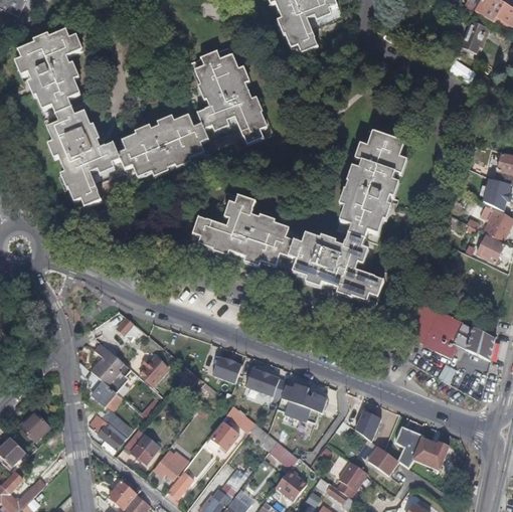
[(0,10),(15,17),(19,15),(26,0),(0,0),(0,10)]
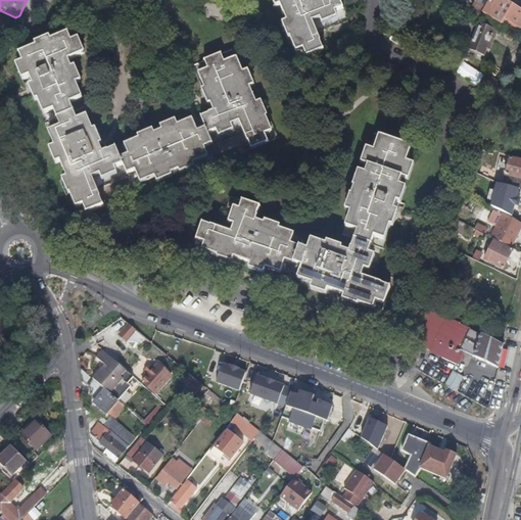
[(351,22),(341,0),(274,0),(275,3),(276,4),(279,3),(286,18),(280,20),(293,52),(295,57),(334,43),(329,32),(351,22)]
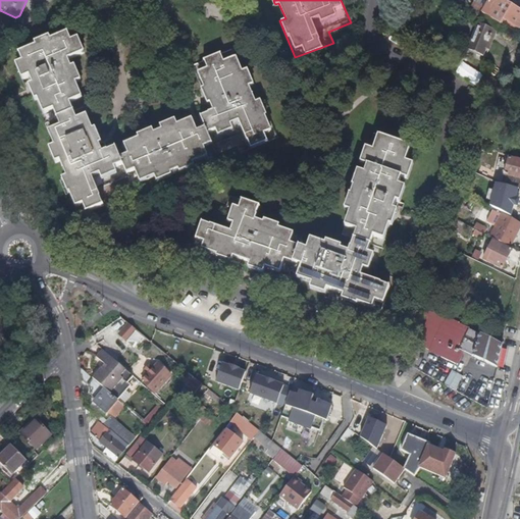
[(519,21),(519,6),(509,0),(487,0),(481,10),(501,21),(504,14),(519,23),(519,21)]
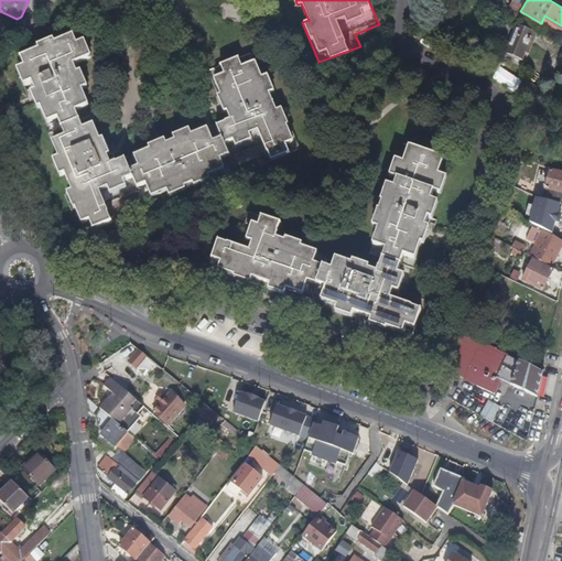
[(561,25),(544,15),(541,23),(557,32),(561,25)]
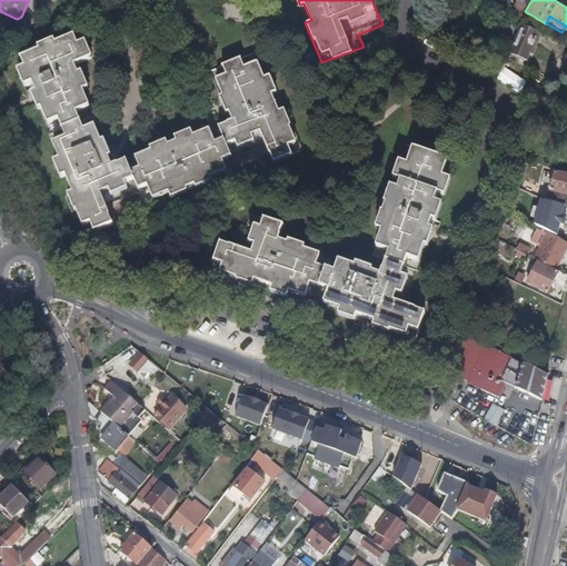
[(533,50),(541,31),(511,18),(507,28),(496,52),(518,61),(520,56),(526,58),(529,49),(533,50)]
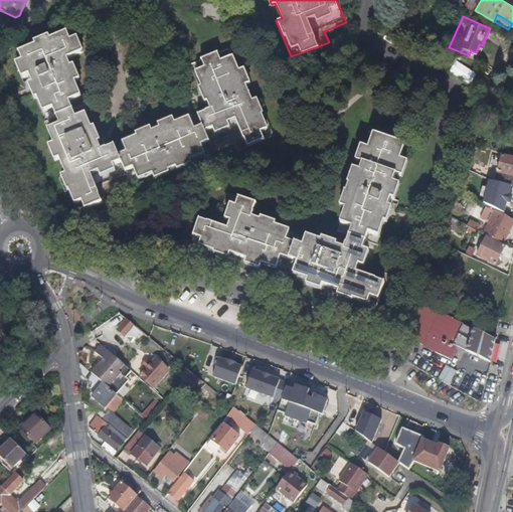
[(76,77),(69,56),(80,51),(74,36),(68,39),(65,32),(49,39),(47,36),(30,42),(31,46),(17,52),(19,60),(16,62),(21,75),(29,72),(32,81),(35,79),(37,78),(40,86),(37,88),(39,94),(38,95),(46,117),(81,104),(71,79),(76,77)]
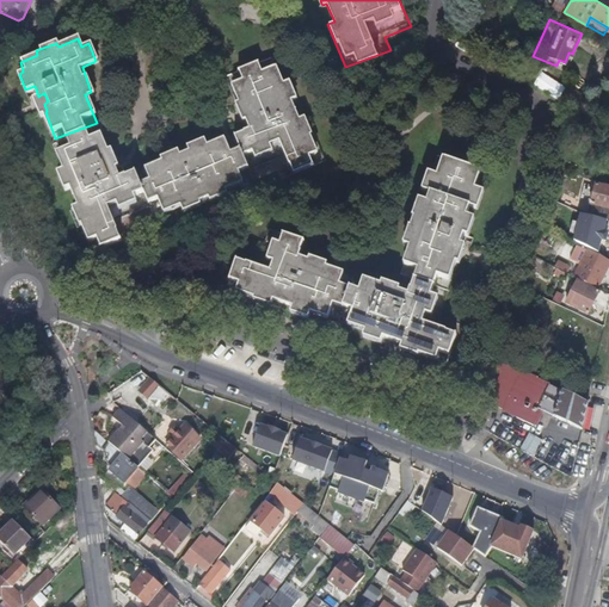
[(324,160),(306,116),(300,118),(293,101),(295,100),(288,82),(282,85),(270,57),(226,75),(237,101),(240,100),(243,107),(246,106),(251,117),(244,119),(247,129),(233,135),(238,147),(247,168),(251,179),(276,168),(280,178),(324,160)]
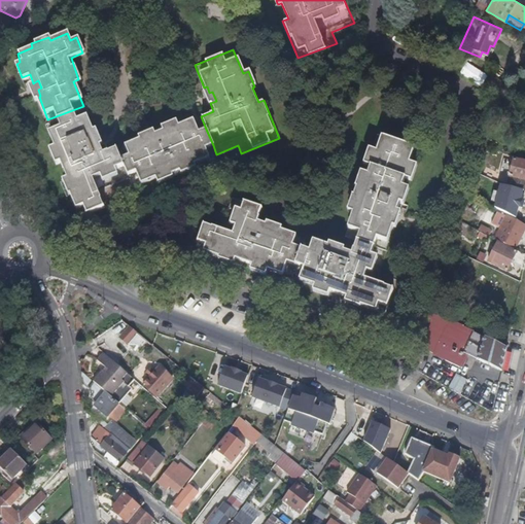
[(492,92),(499,79),(484,69),(476,81),(492,92)]
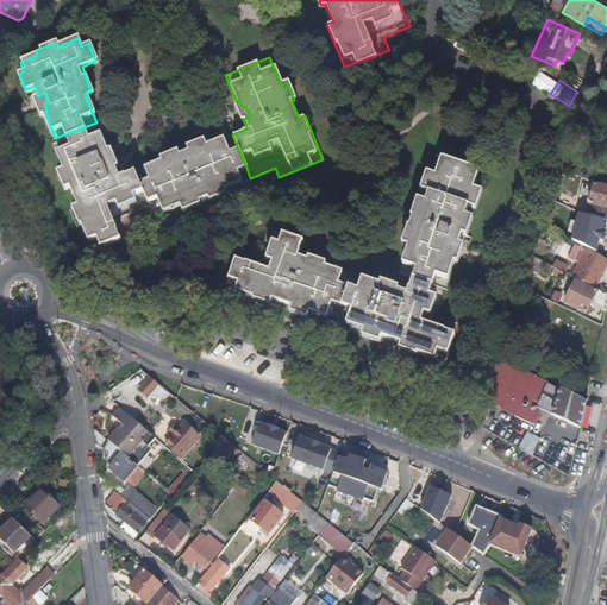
[(48,101),(44,93),(42,94),(38,96),(37,96),(36,96),(43,113),(45,112),(47,111),(44,104),(48,101)]
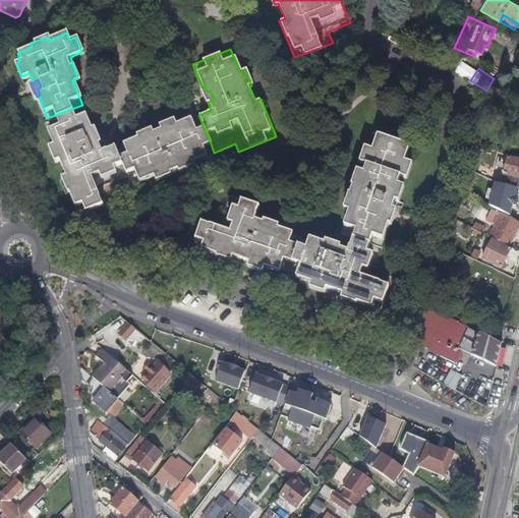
[(214,100),(210,91),(207,92),(205,85),(202,87),(200,88),(206,103),(208,102),(214,100)]
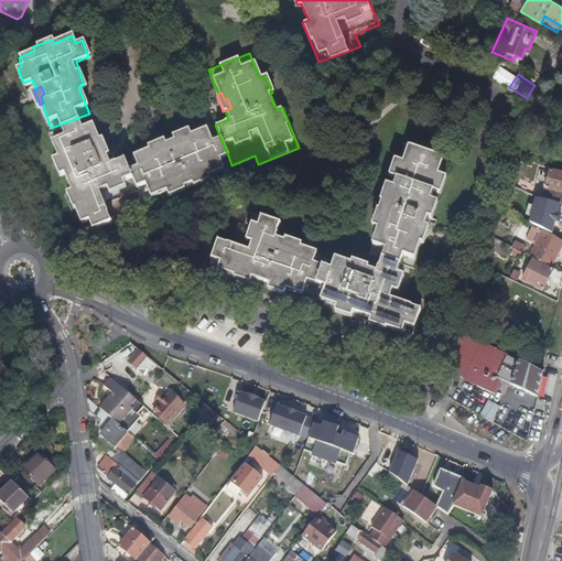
[(98,155),(94,146),(98,143),(95,137),(98,135),(89,114),(51,128),(62,153),(56,155),(63,172),(66,171),(73,187),(67,191),(84,230),(99,225),(147,205),(143,196),(126,153),(114,159),(110,150),(106,152),(98,155)]
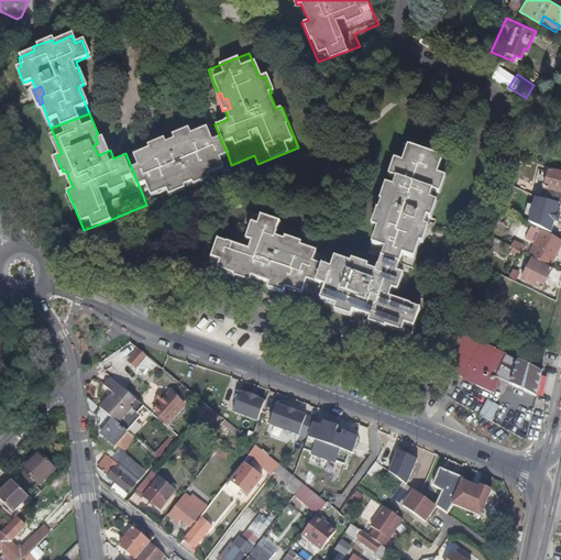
[(218,160),(210,140),(205,129),(189,134),(187,130),(171,136),(172,140),(163,143),(164,145),(154,150),(153,145),(147,147),(145,144),(142,146),(125,153),(143,196),(167,186),(169,191),(202,178),(202,176),(221,168),(218,160)]
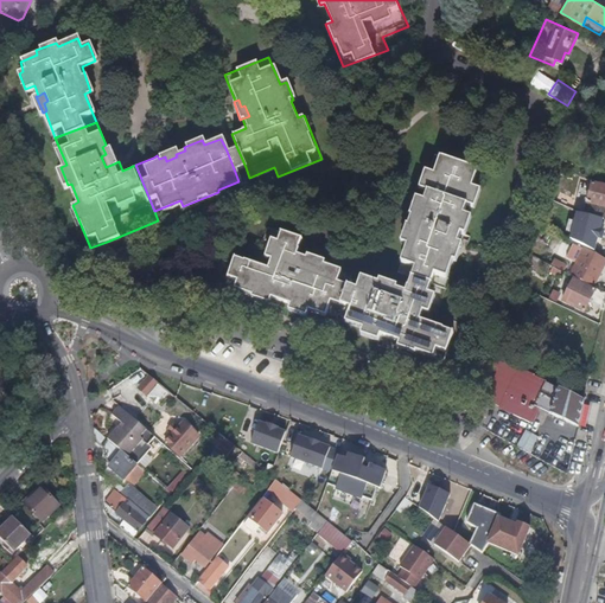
[(114,164),(107,145),(106,145),(102,147),(106,154),(101,156),(106,167),(114,164)]
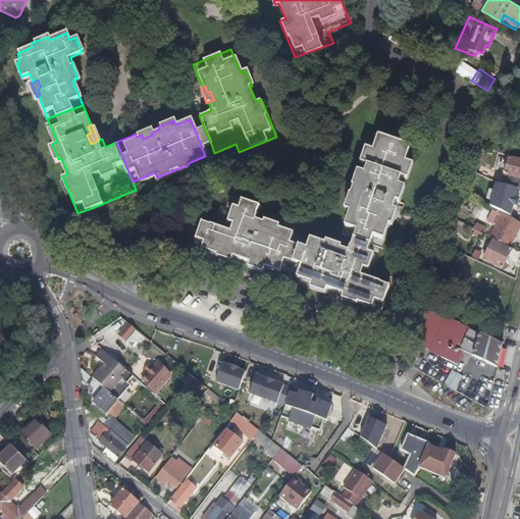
[(211,144),(203,125),(195,130),(202,148),(211,144)]
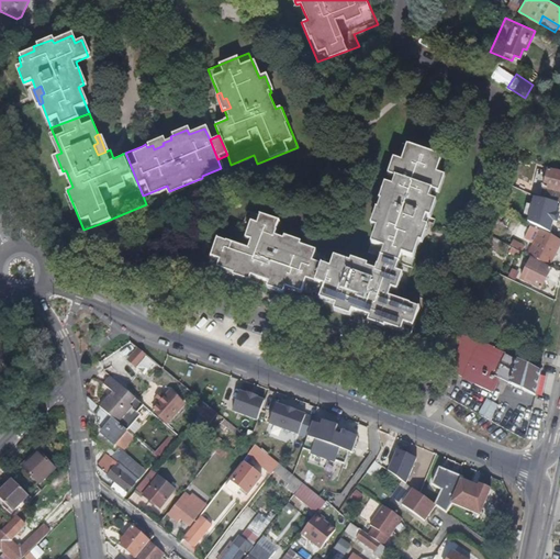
[(164,145),(163,143),(160,138),(145,144),(147,147),(153,145),(154,149),(164,145)]
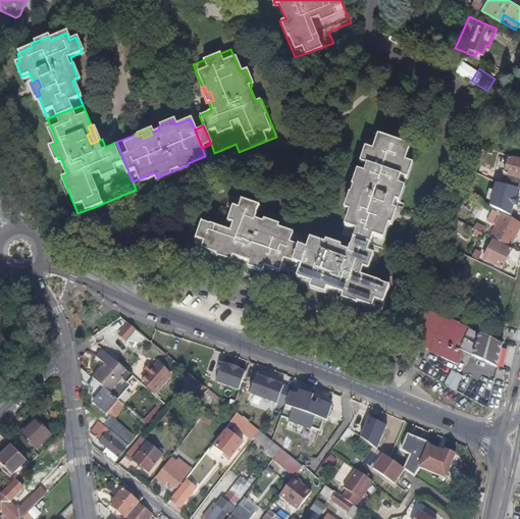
[(401,200),(406,186),(401,183),(404,175),(408,177),(414,160),(411,159),(416,144),(377,131),(372,145),(369,145),(364,161),(366,162),(364,170),(361,169),(348,208),(352,210),(344,234),(353,237),(383,247),(393,222),(395,222),(397,215),(388,212),(391,206),(399,209),(403,210),(405,202),(401,200)]
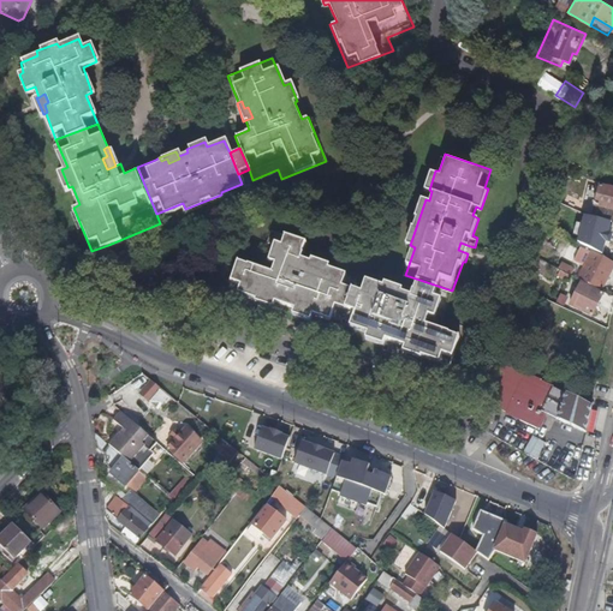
[(612,187),(600,185),(593,215),(612,221),(612,219),(612,187)]
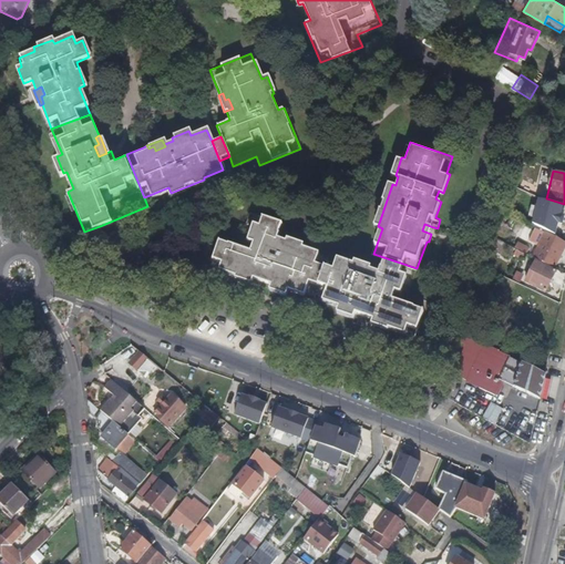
[(556,227),(562,203),(534,196),(528,221),(556,227)]
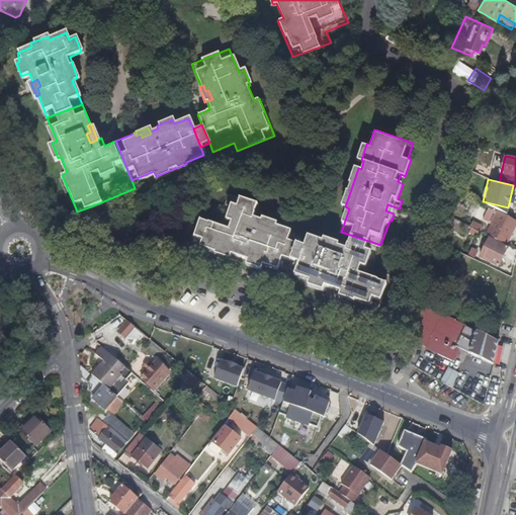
[(288,269),(301,233),(278,226),(279,222),(256,215),(259,204),(230,194),(220,223),(211,220),(209,222),(202,219),(193,245),(223,255),(231,258),(232,257),(234,253),(235,248),(243,251),(242,255),(249,258),(248,262),(263,267),(265,262),(288,269)]
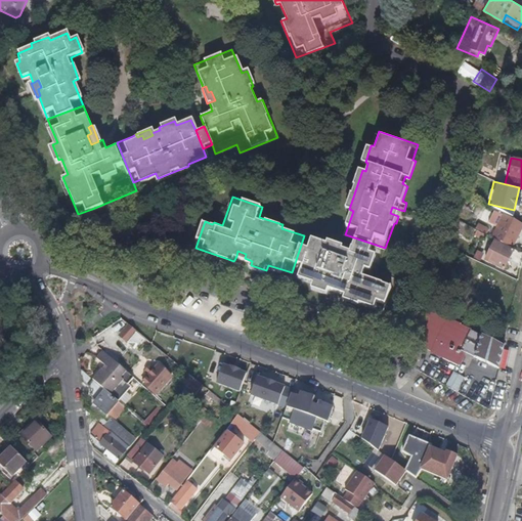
[(398,216),(400,210),(392,207),(390,213),(398,216)]
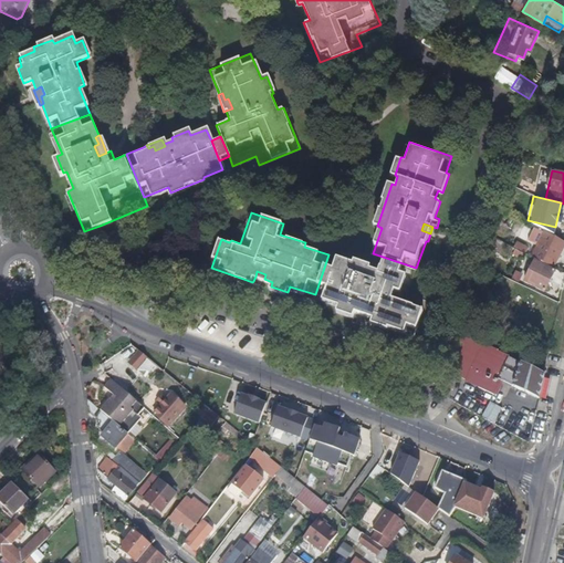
[(553,267),(563,244),(563,241),(544,231),(532,256),(553,267)]
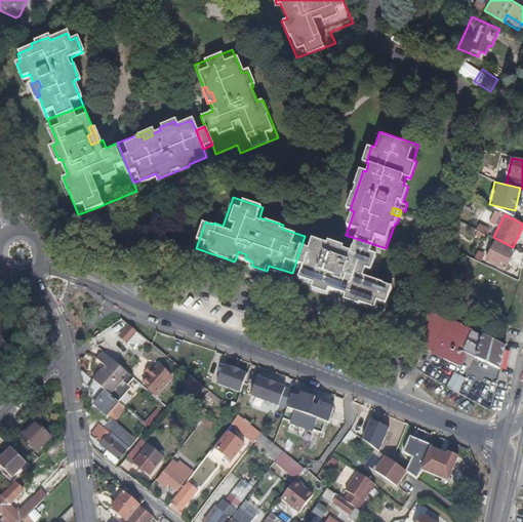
[(489,228),(479,223),(476,228),(487,234),(489,228)]
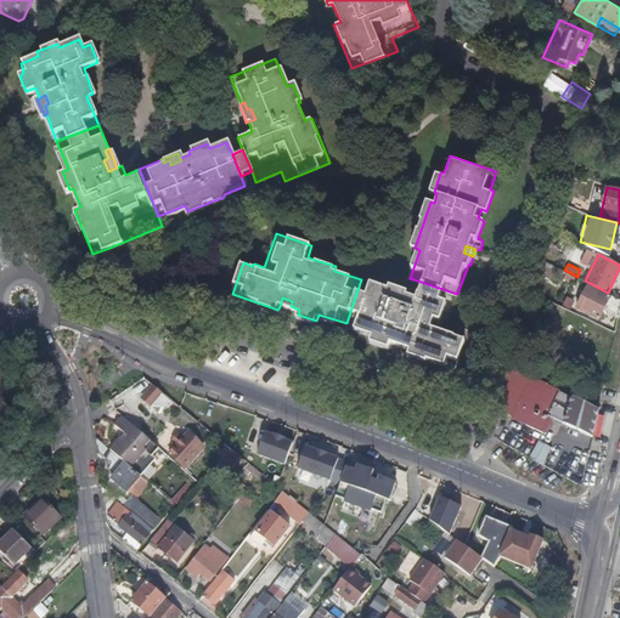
[(446,329),(455,304),(457,294),(421,282),(417,294),(390,285),(389,289),(361,279),(347,323),(375,333),(372,339),(390,345),(392,341),(403,345),(405,340),(413,342),(412,349),(410,353),(455,368),(467,336),(457,334),(456,333),(446,329)]
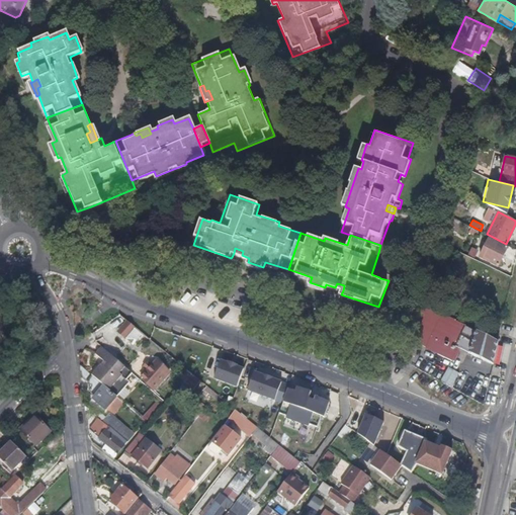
[(497,264),(506,246),(489,238),(480,256),(497,264)]
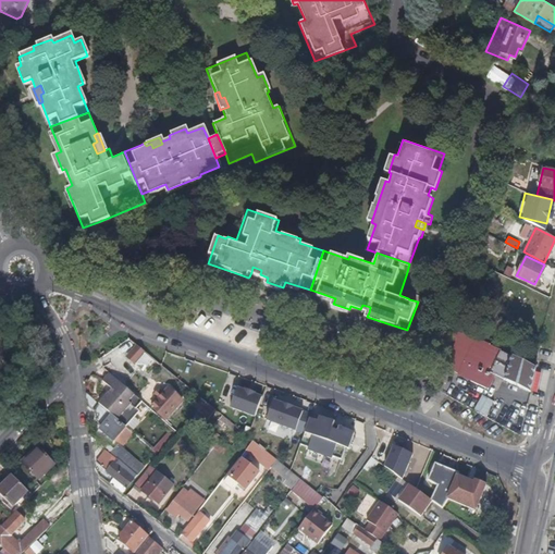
[(518,359),(476,337),(457,372),(481,384),(488,371),(528,392),(533,366),(518,359)]
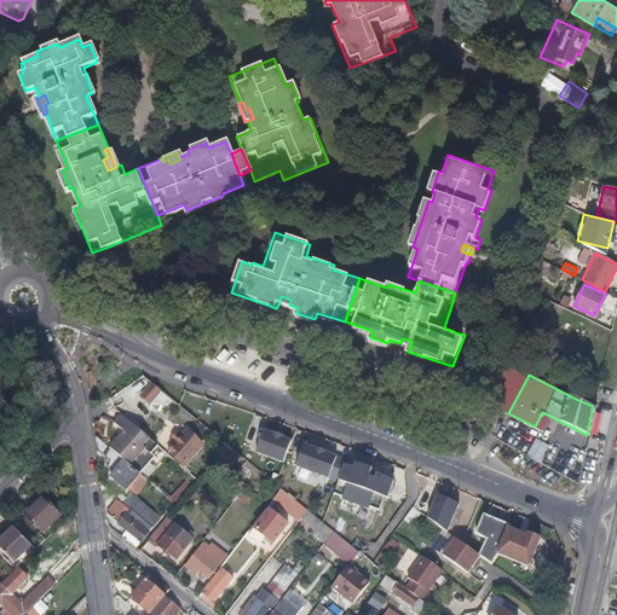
[(149,401),(157,389),(149,383),(140,394),(149,401)]
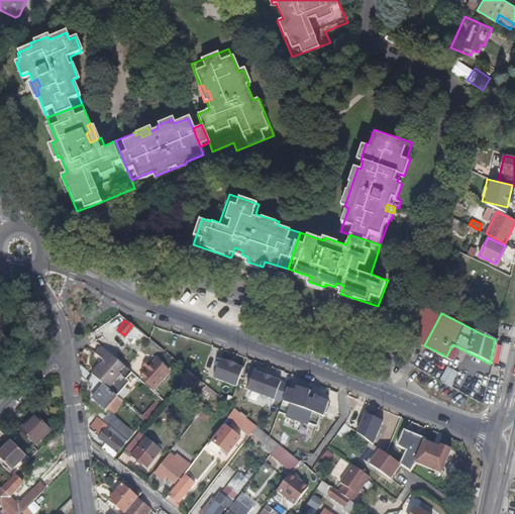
[(124,335),(117,329),(115,331),(122,337),(124,335)]
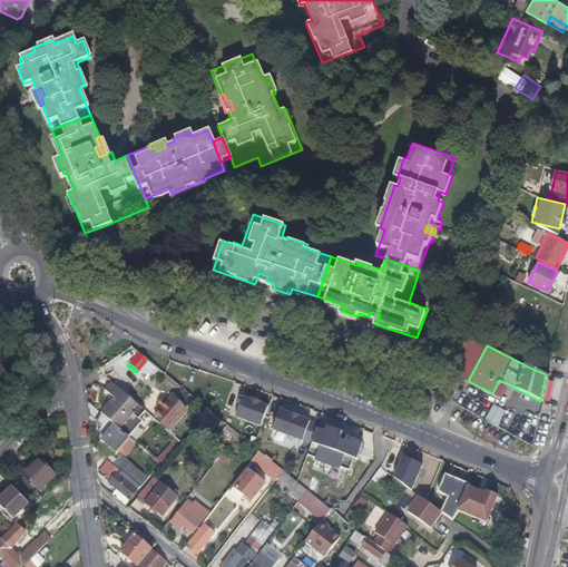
[(133,411),(130,409),(136,401),(110,379),(105,387),(116,397),(113,400),(110,398),(98,411),(118,428),(133,411)]
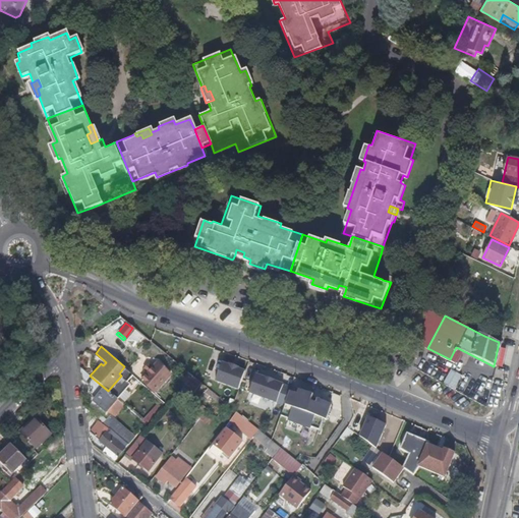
[(243,366),(220,358),(213,377),(236,386),(243,366)]
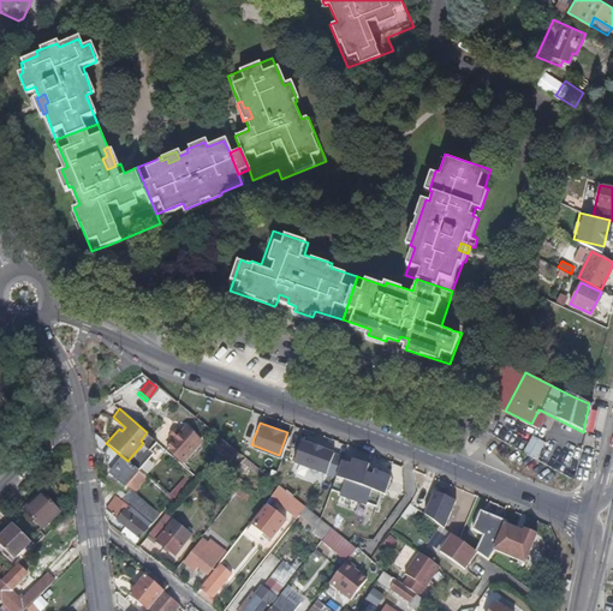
[(180,459),(198,437),(184,426),(167,445),(180,459)]
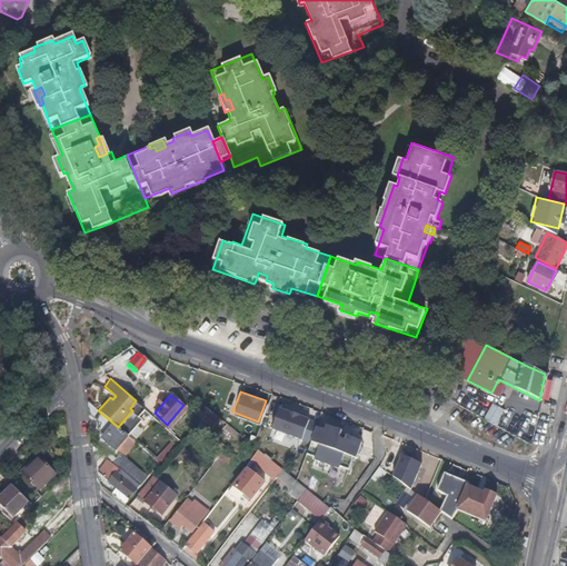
[(98,410),(97,408),(86,399),(85,398),(87,413),(99,424),(96,428),(103,436),(102,438),(113,448),(126,435),(118,427),(98,410)]
